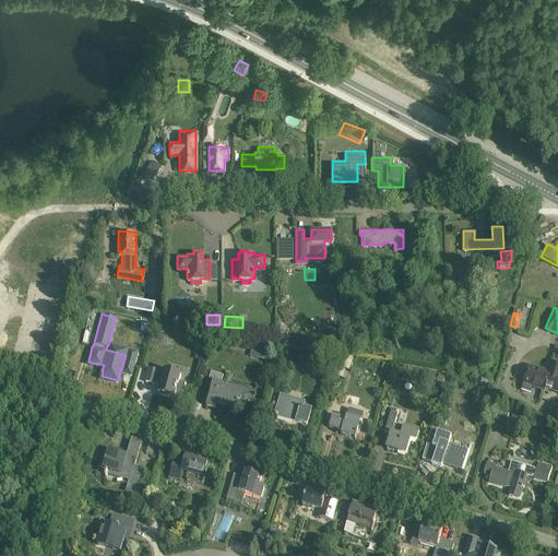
[(166,324),(155,322),(154,329),(164,331),(166,324)]
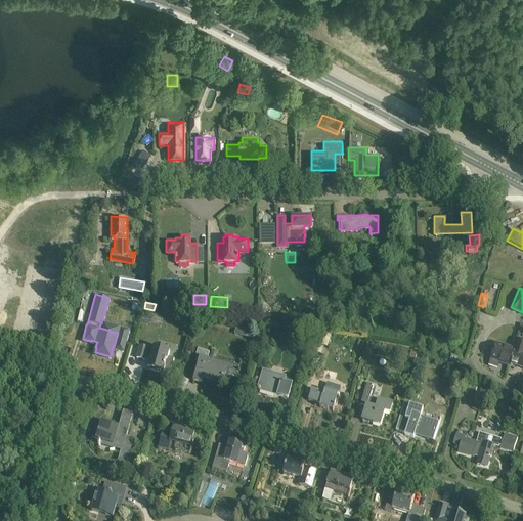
[(114,347),(122,350),(128,329),(120,327),(118,333),(114,347)]
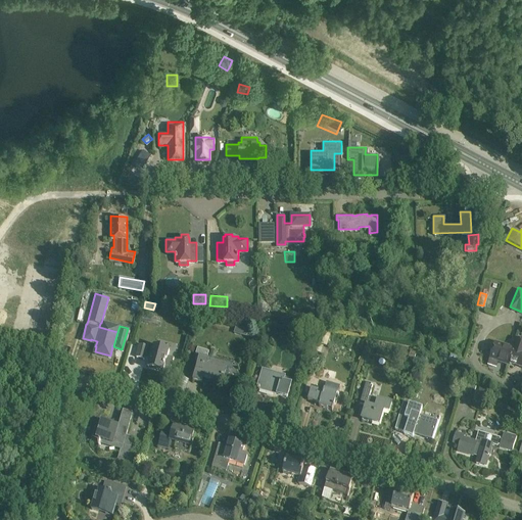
[(316,340),(326,343),(329,331),(319,328),(316,340)]
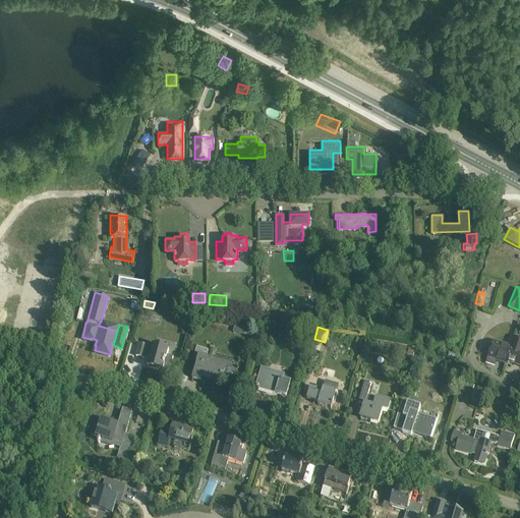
[(506,361),(507,359),(515,336),(512,335),(509,343),(494,338),(487,355),(496,358),(506,361)]
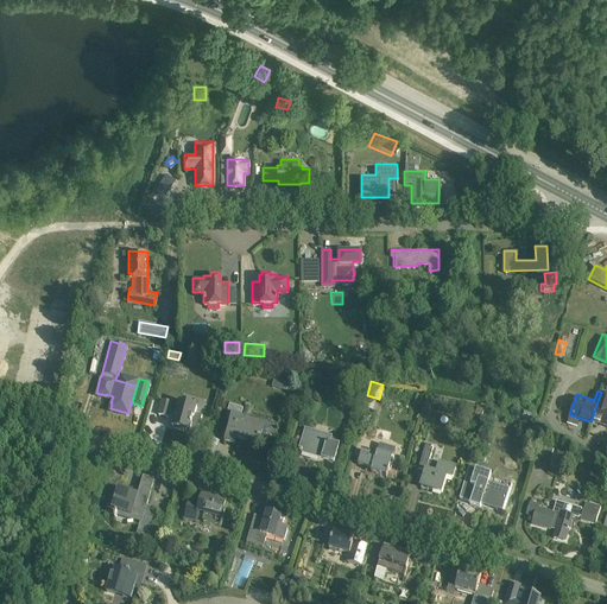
[(606,393),(601,392),(592,419),(606,424),(606,393)]
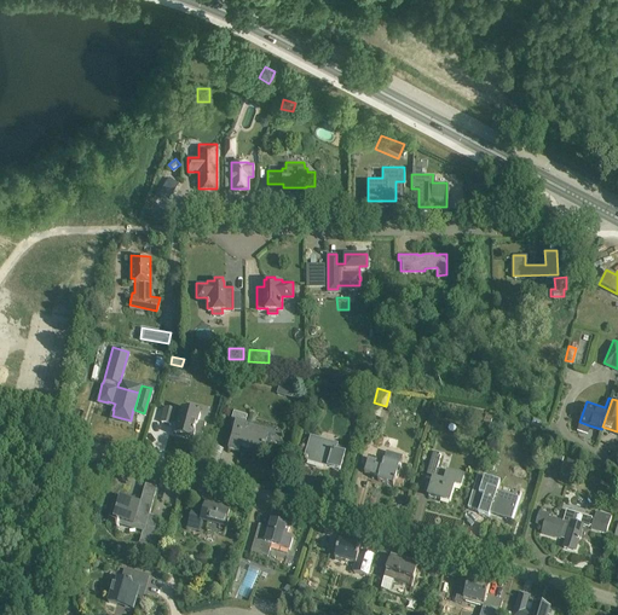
[(198,411),(182,406),(180,408),(165,405),(161,419),(171,422),(171,421),(178,423),(174,433),(192,437),(194,433),(201,434),(204,421),(197,419),(198,411)]
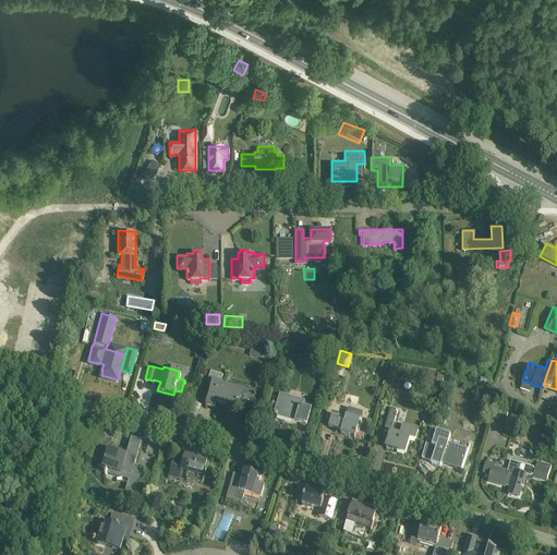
[(221,384),(221,379),(212,377),(205,403),(215,406),(217,399),(237,405),(240,388),(221,384)]
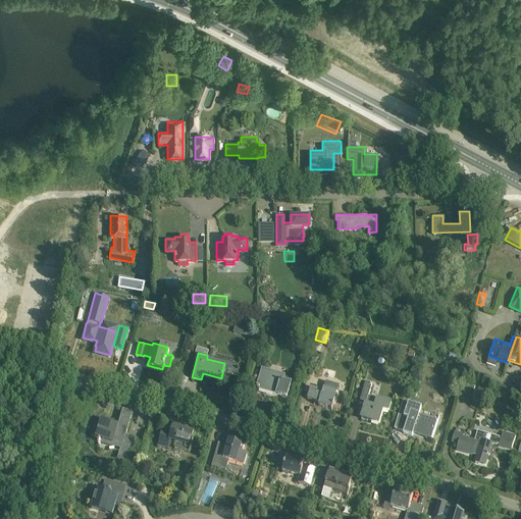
[(284,380),(287,375),(261,367),(256,385),(285,394),(289,381),(284,380)]
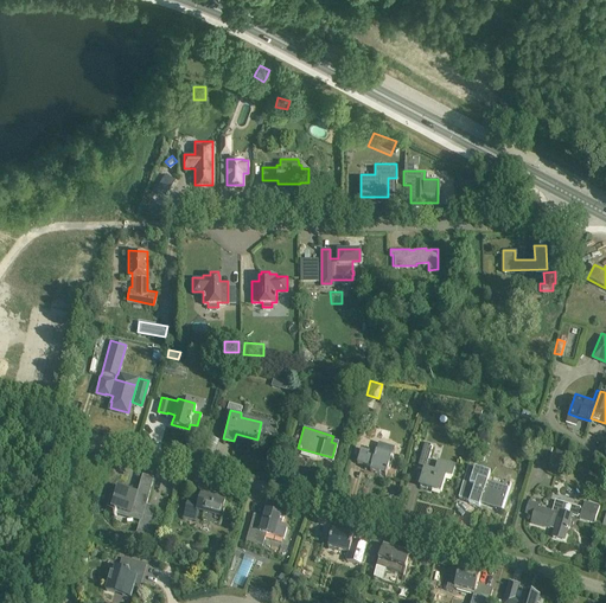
[(384,474),(394,446),(377,441),(375,449),(375,453),(361,448),(356,461),(370,466),(370,469),(384,473),(384,474)]
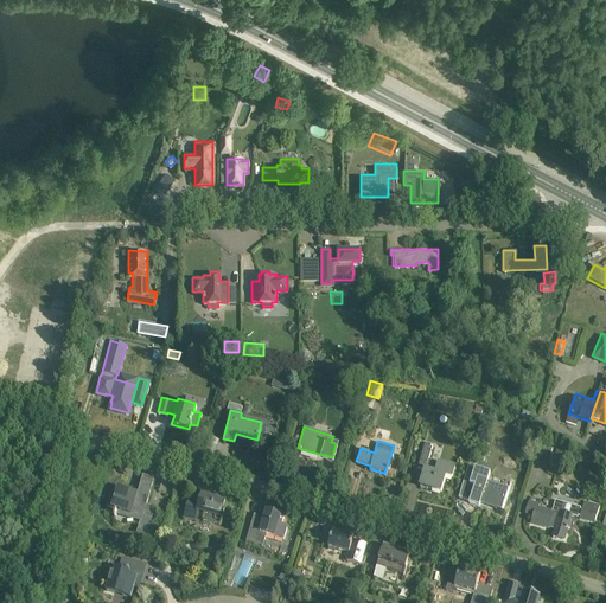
[(419,483),(440,489),(445,474),(450,476),(452,464),(427,457),(431,444),(422,442),(416,466),(425,468),(419,483)]
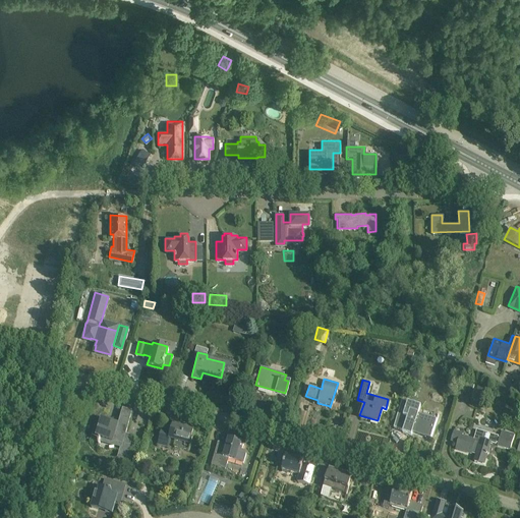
[(487,385),(476,382),(472,397),(483,400),(487,385)]
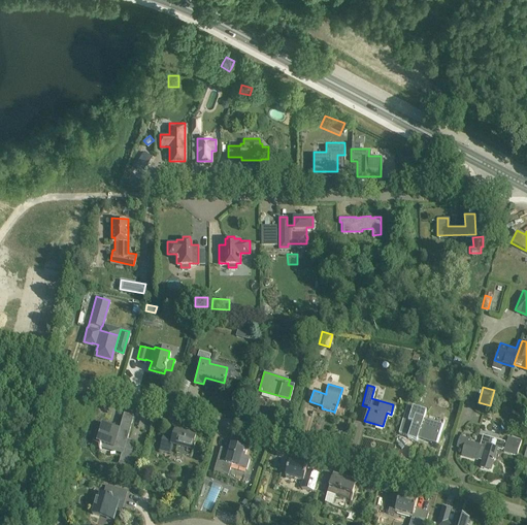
[(417,436),(435,443),(440,424),(422,419),(425,409),(409,405),(406,419),(412,421),(407,436),(416,438),(417,436)]
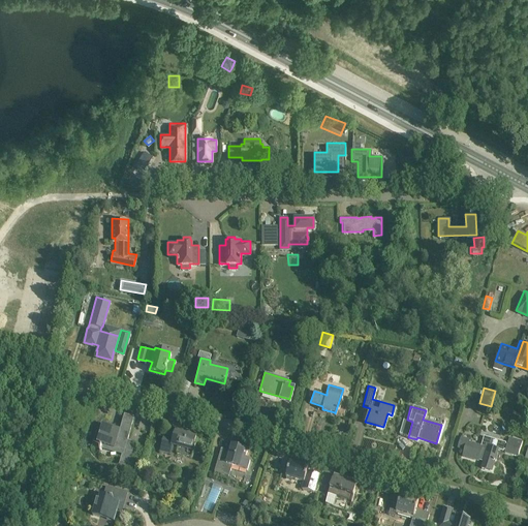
[(126,438),(133,415),(124,412),(119,429),(97,423),(92,443),(99,445),(98,449),(100,449),(101,444),(123,451),(120,463),(128,465),(130,457),(134,441),(126,438)]
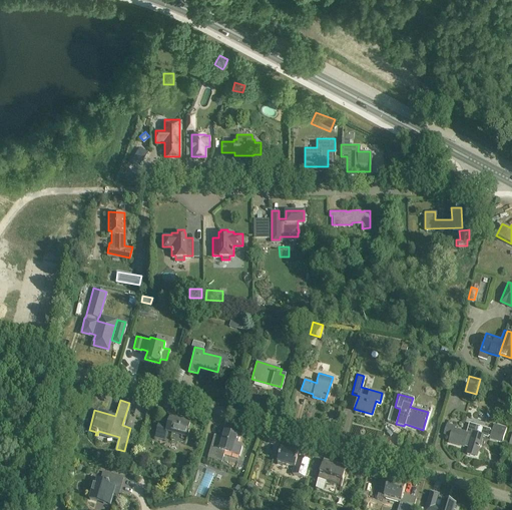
[(186,435),(190,421),(170,415),(168,423),(158,421),(155,435),(165,438),(166,431),(171,432),(170,437),(185,442),(187,435),(186,435)]
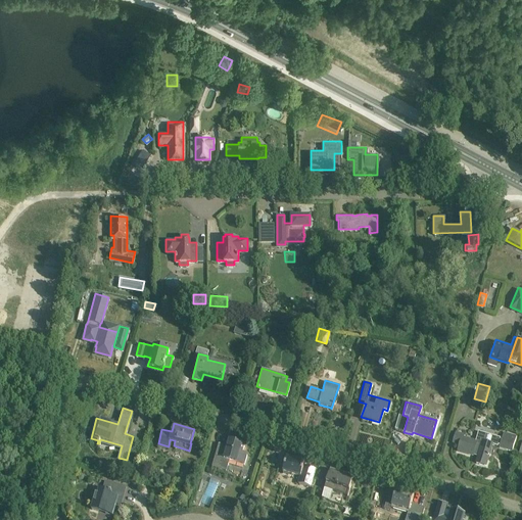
[(511,448),(515,433),(502,429),(500,437),(499,436),(500,435),(477,429),(474,440),(463,436),(464,432),(456,429),(453,440),(459,442),(457,448),(477,455),(475,461),(485,464),(491,442),(496,444),(497,442),(499,442),(497,444),(511,448)]
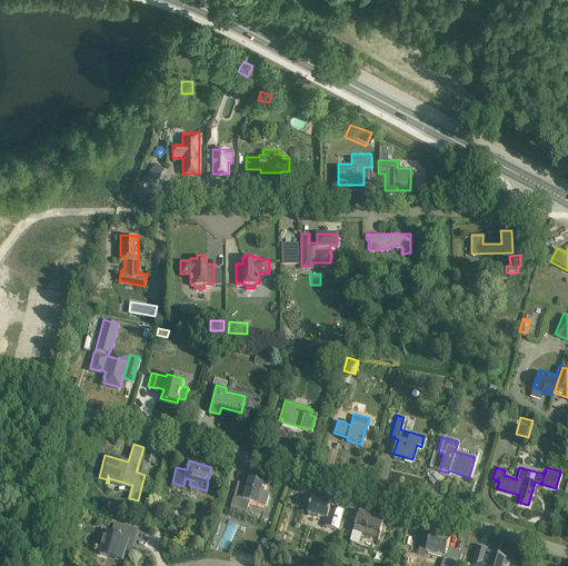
[(265,504),(268,493),(262,492),(266,483),(248,477),(247,483),(237,480),(230,506),(246,512),(250,499),(265,504)]
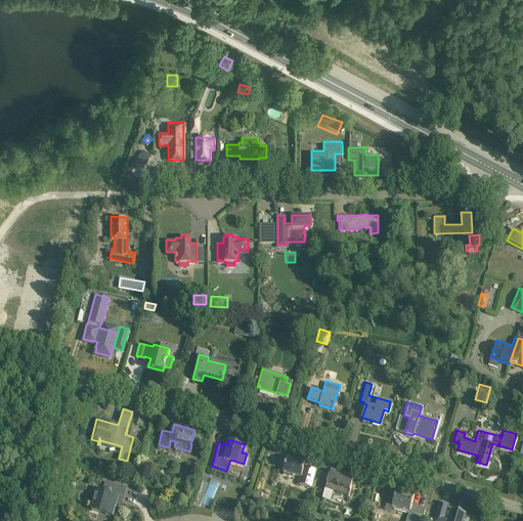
[(310,486),(313,478),(315,468),(312,467),(312,466),(307,465),(307,466),(304,465),(304,462),(293,458),(293,457),(288,456),(287,459),(284,471),(299,475),(298,482),(310,486)]
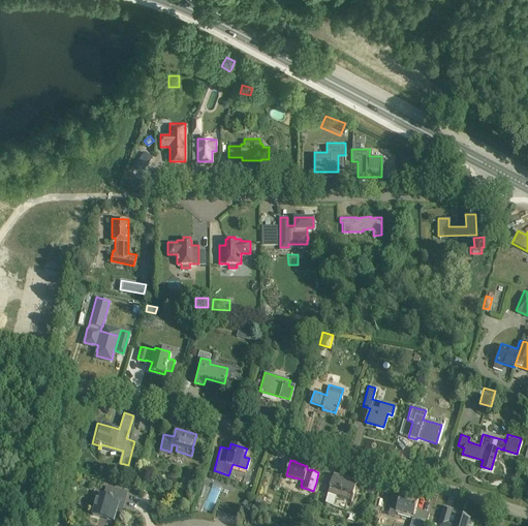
[(355,484),(356,481),(339,474),(337,480),(332,478),(324,501),(333,504),(336,496),(350,500),(353,491),(355,484)]
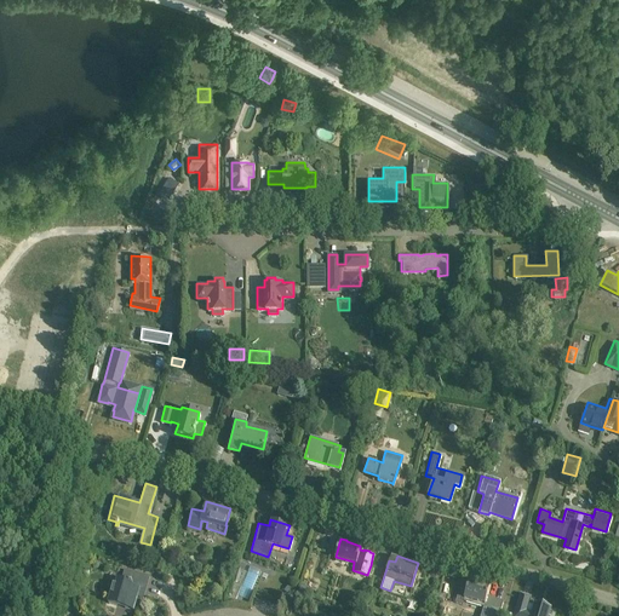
[(245,562),(238,559),(233,579),(238,580),(240,571),(241,571),(245,562)]
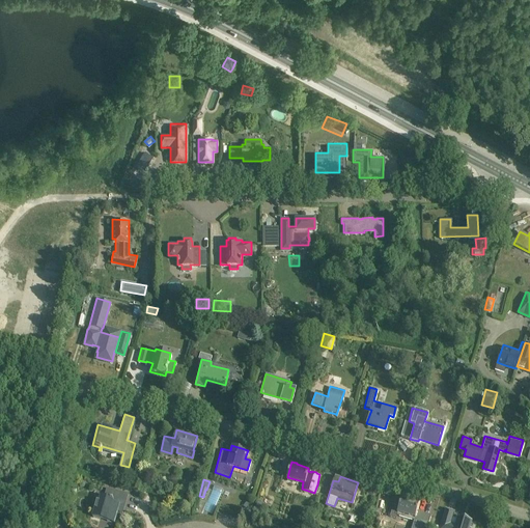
[(205,498),(216,501),(221,484),(211,481),(205,498)]
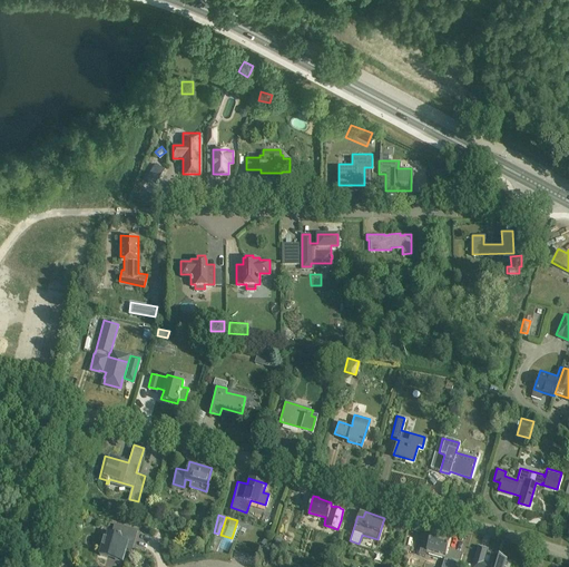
[(137,529),(114,521),(110,531),(107,530),(105,537),(104,537),(99,551),(107,554),(108,551),(114,554),(114,556),(121,559),(127,540),(131,541),(130,543),(131,543),(136,529),(137,529)]
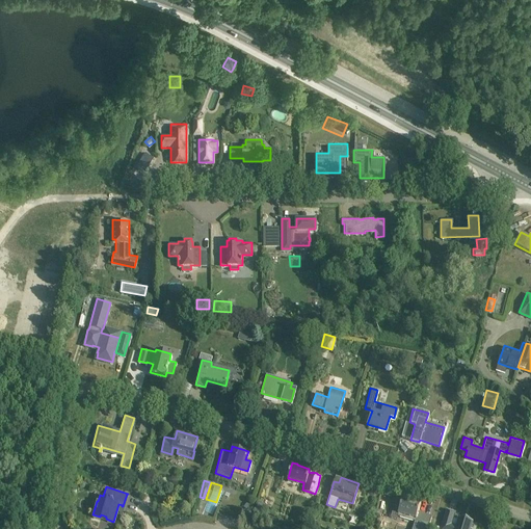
[(428,524),(431,514),(418,510),(420,501),(396,494),(390,514),(397,517),(397,514),(415,520),(412,528),(426,528),(427,528),(428,524)]
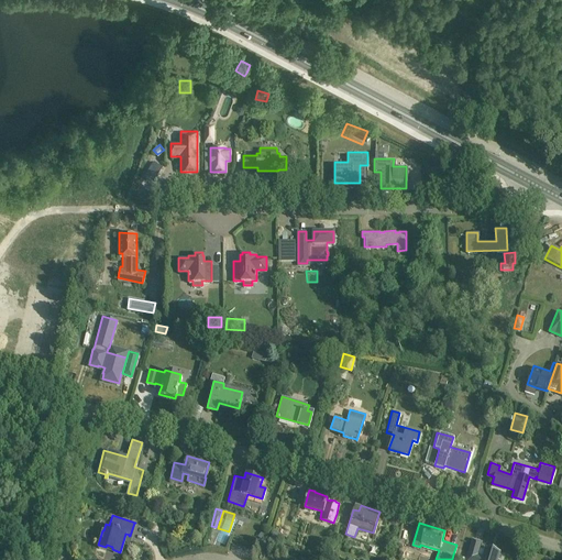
[(263,528),(257,535),(263,539),(268,534),(263,528)]
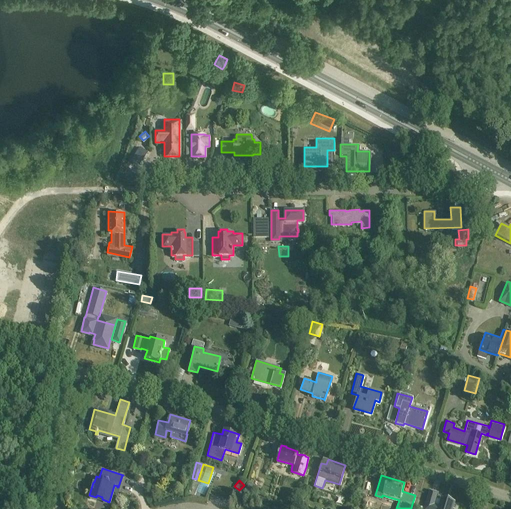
[(255,485),(247,483),(244,492),(252,494),(255,485)]
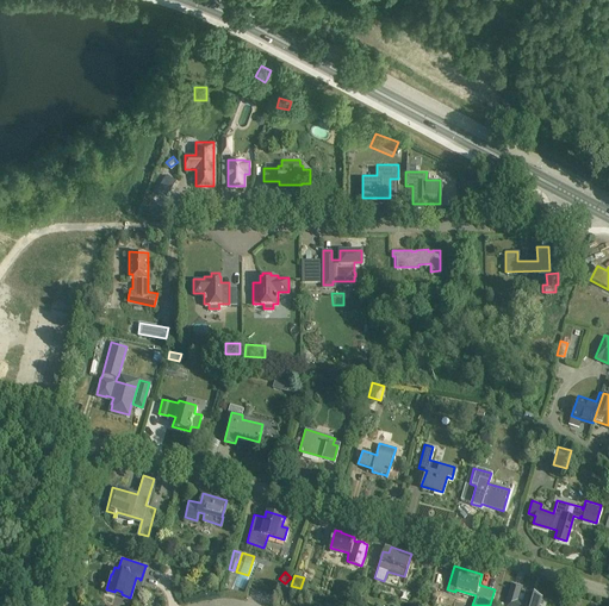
[(539,605),(540,605),(538,605),(540,597),(526,593),(526,594),(519,592),(521,585),(511,582),(509,592),(504,605),(539,605)]
